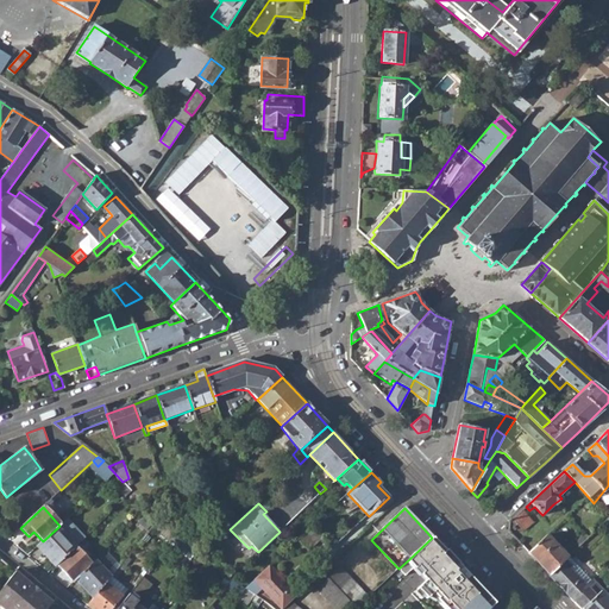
[(158,520),(164,526),(173,518),(164,510),(158,520)]
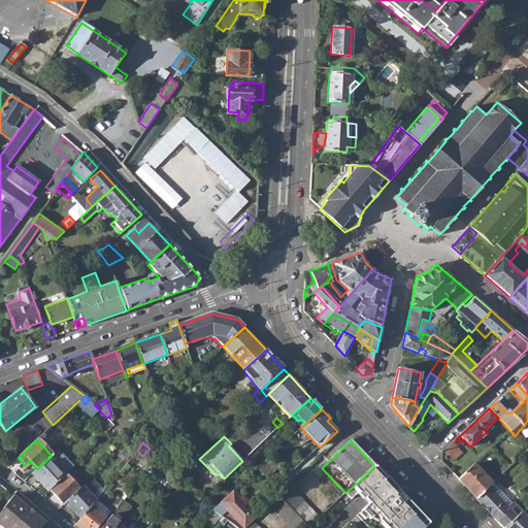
[(455,442),(447,449),(454,457),(461,451),(455,442)]
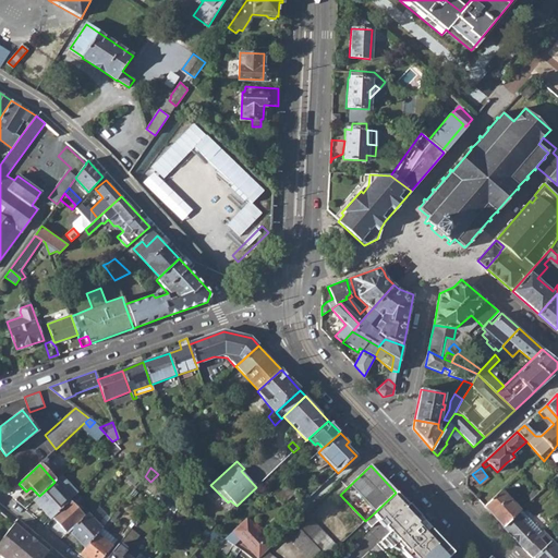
[(148,487),(155,493),(159,488),(150,482),(145,476),(140,482),(147,488),(148,487)]
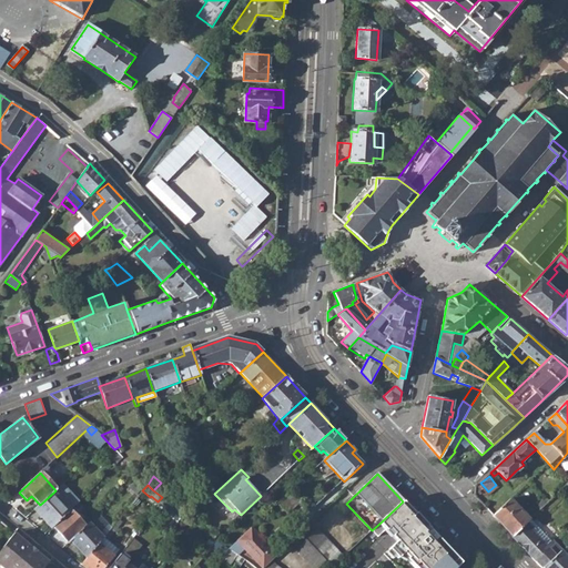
[(276,504),(286,515),(301,503),(290,492),(276,504)]
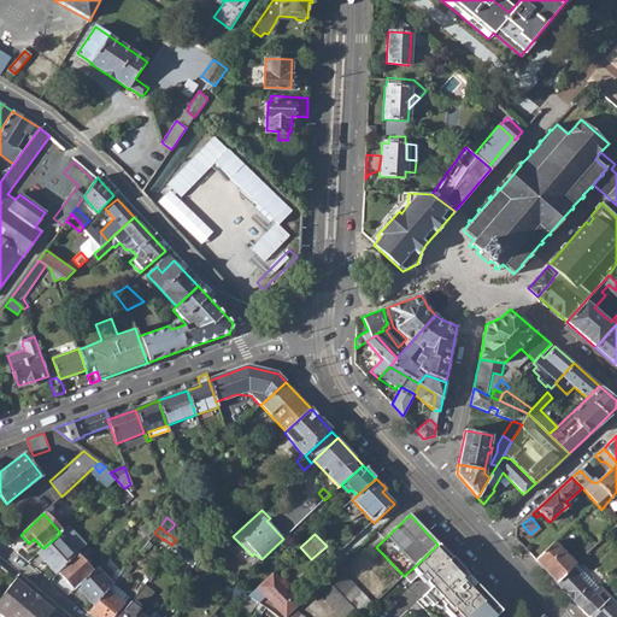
[(37,554),(56,573),(58,571),(78,552),(80,551),(77,548),(74,552),(71,550),(75,547),(70,542),(68,546),(58,535),(43,548),(37,554)]
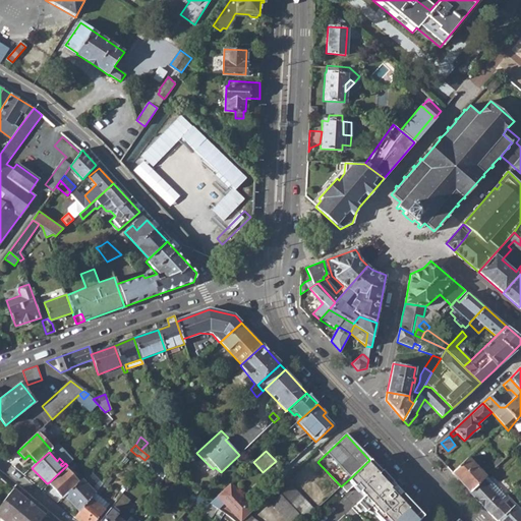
[(453,472),(470,491),(485,476),(468,458),(453,472)]
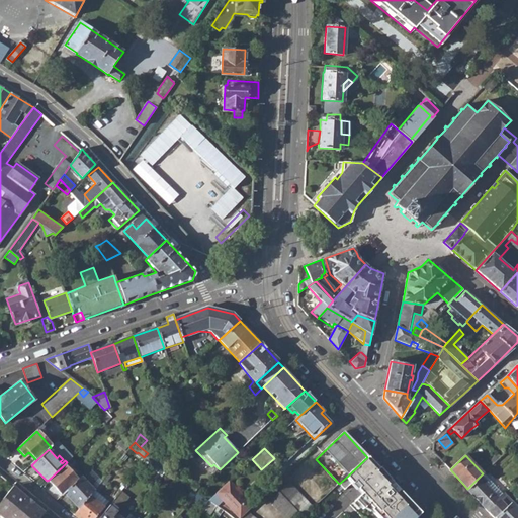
[(416,517),(421,514),(403,495),(391,482),(382,473),(367,457),(348,476),(339,484),(345,492),(352,485),(353,486),(356,484),(360,489),(357,491),(362,496),(355,502),(363,510),(368,506),(373,510),(371,511),(377,517),(416,517)]
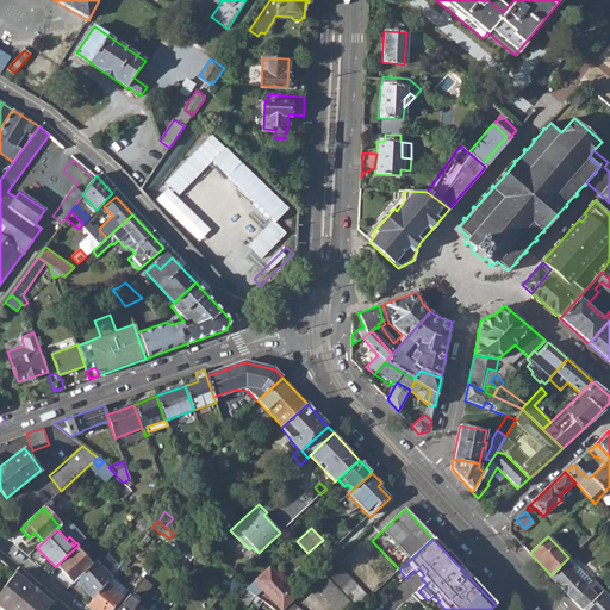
[(57,565),(73,582),(75,580),(92,566),(79,552),(81,549),(78,546),(57,565)]
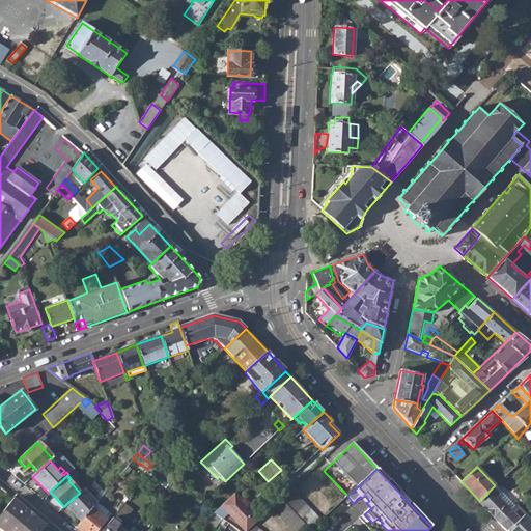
[(80,493),(65,505),(80,521),(92,507),(95,503),(96,502),(92,499),(102,491),(91,479),(80,493)]
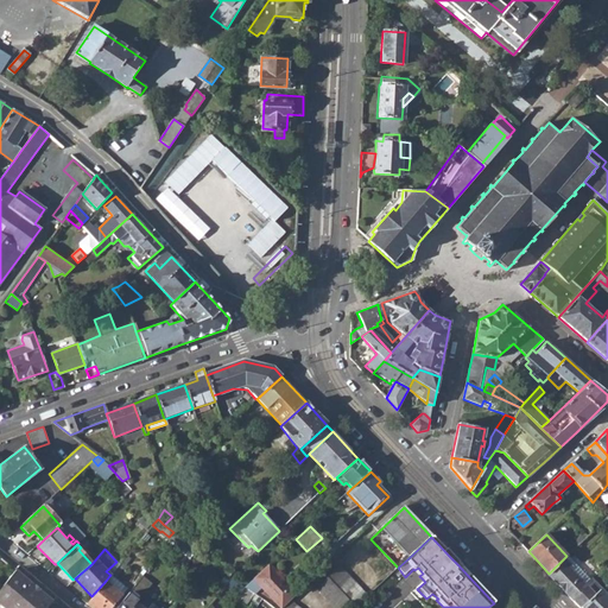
[(549,574),(581,607),(601,589),(568,556),(567,556),(549,574)]
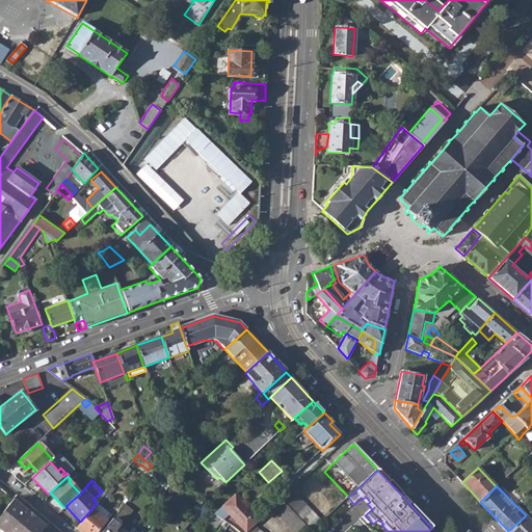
[(92,500),(97,503),(104,495),(104,494),(102,491),(92,500)]
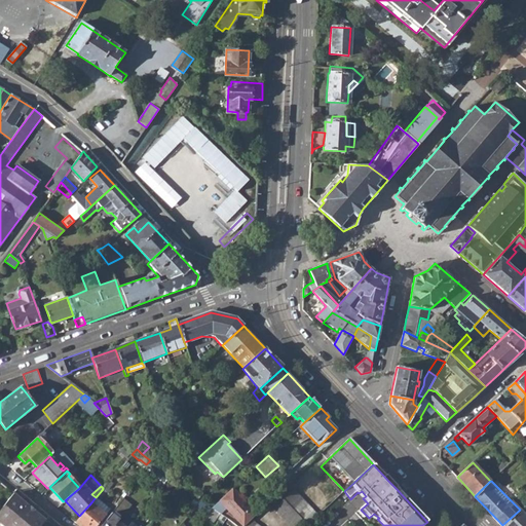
[(226,509),(242,525),(251,520),(256,514),(232,488),(212,508),(214,509),(220,514),(226,509)]
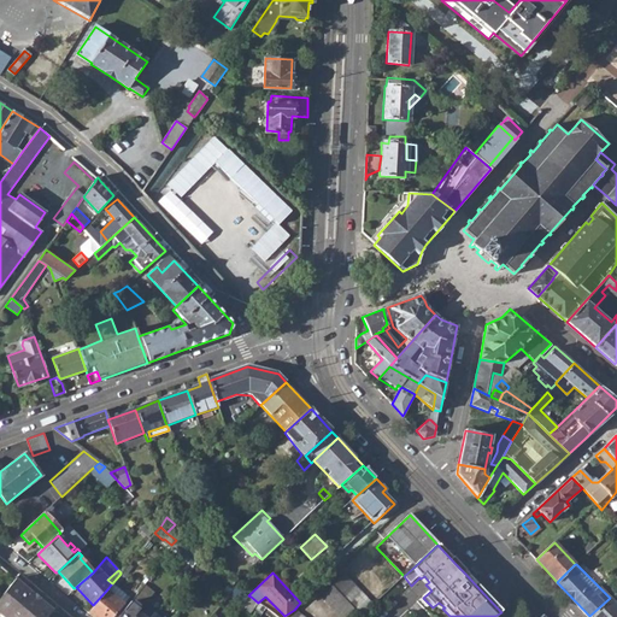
[(112,583),(111,585),(115,587),(124,576),(121,574),(112,583)]
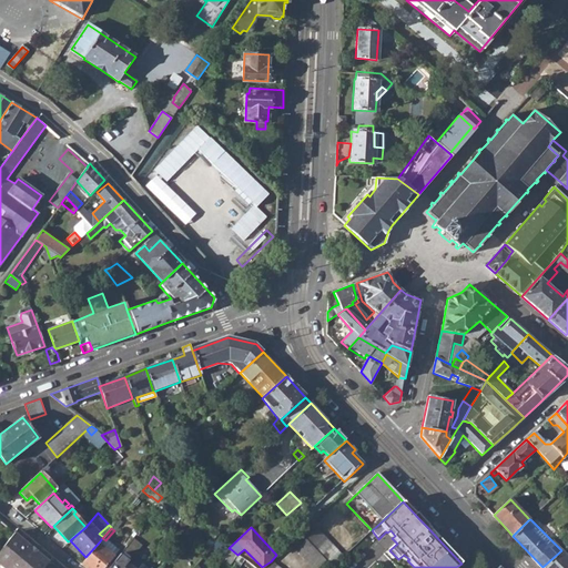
[(296,548),(314,567),(331,567),(343,557),(317,529),(296,548)]
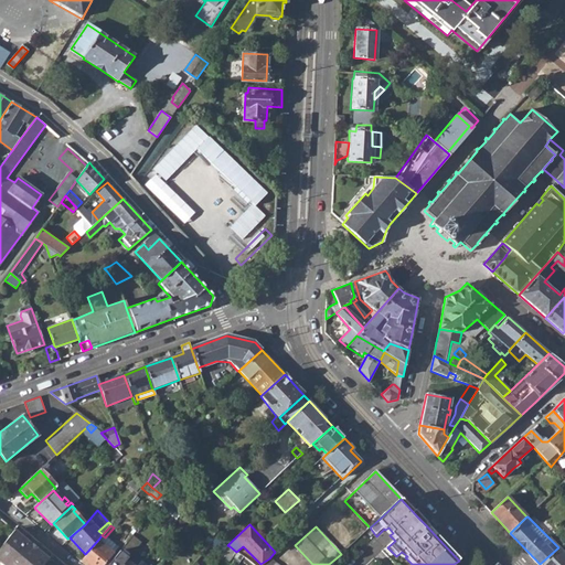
[(0,546),(0,564),(1,564),(42,564),(49,558),(14,531),(0,546)]
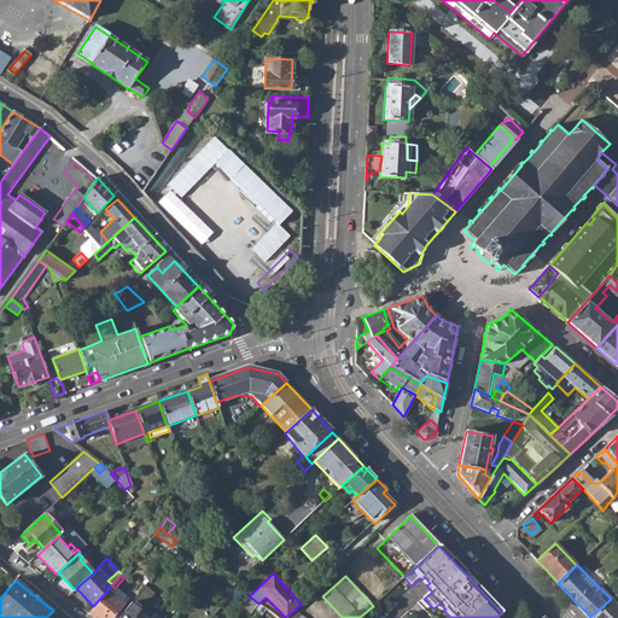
[(145,586),(120,617),(151,617),(155,614),(156,612),(146,605),(155,593),(145,586)]
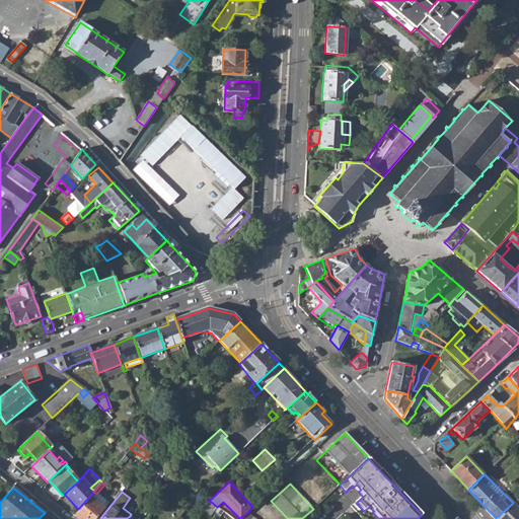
[(192,500),(205,509),(211,502),(209,501),(198,493),(192,500)]
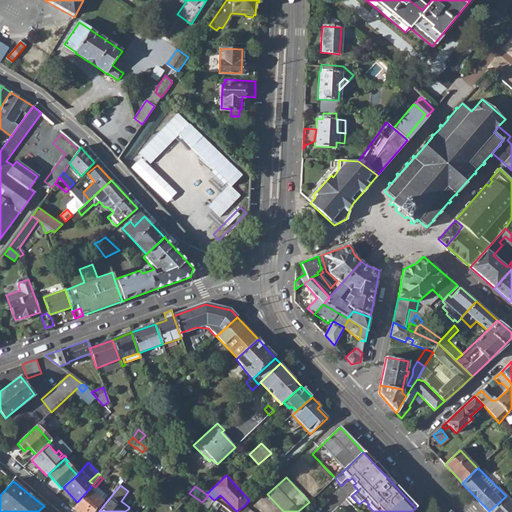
[(92,511),(102,501),(89,489),(77,502),(73,508),(77,511),(92,511)]
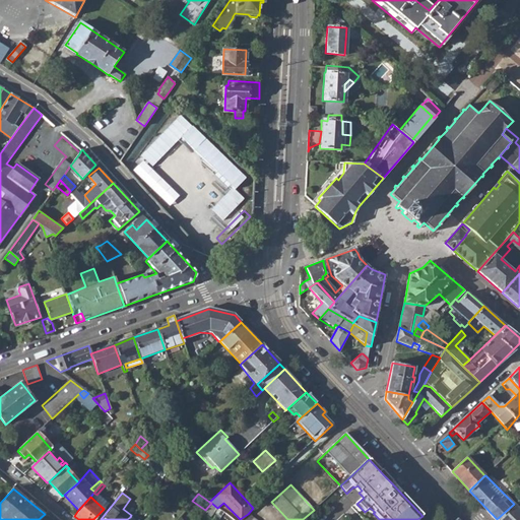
[(519,519),(519,498),(514,504),(497,519),(519,519)]
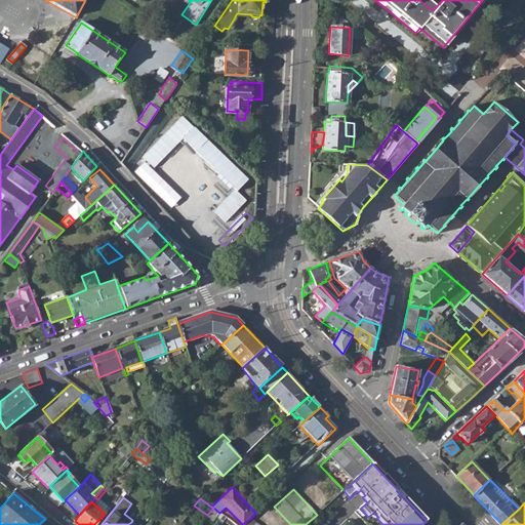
[(215,516),(224,521),(224,520),(226,518),(219,513),(213,508),(207,515),(212,520),(215,516)]
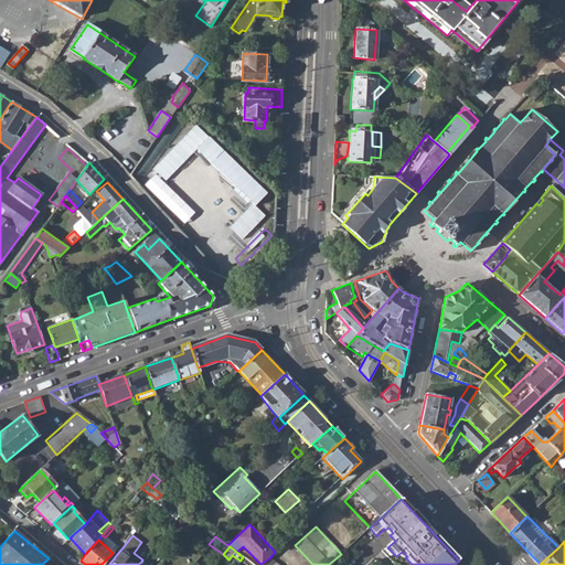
[(141,562),(145,564),(151,556),(148,554),(142,560),(141,562)]
